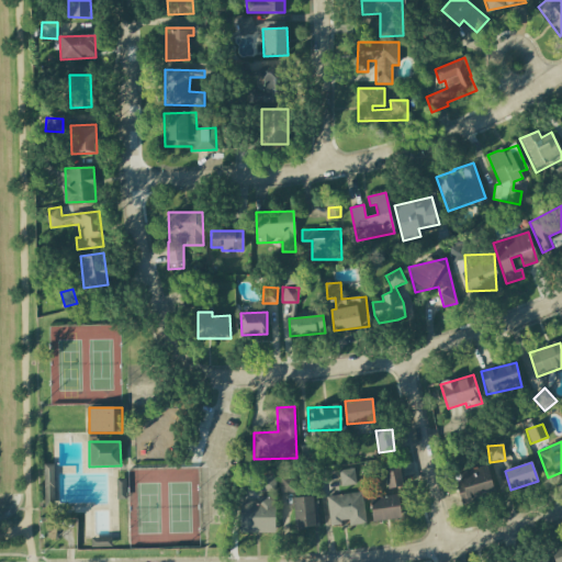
[(54,464),(43,464),(44,507),(54,507),(54,464)]
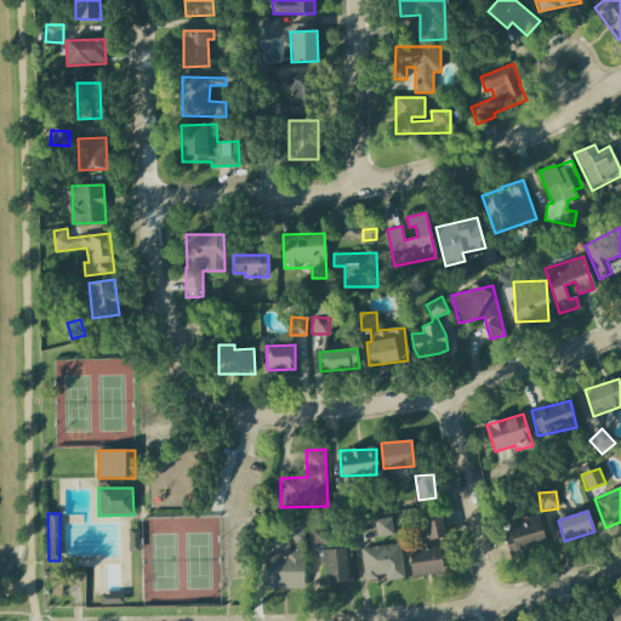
[(428,540),(445,537),(440,513),(425,517),(428,540)]
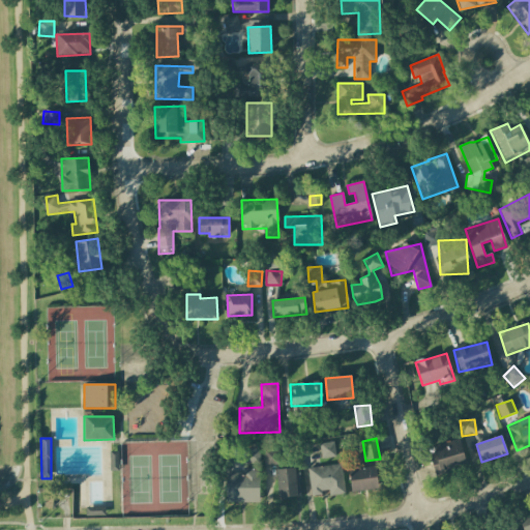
[(437,472),(466,463),(459,438),(430,447),(437,472)]
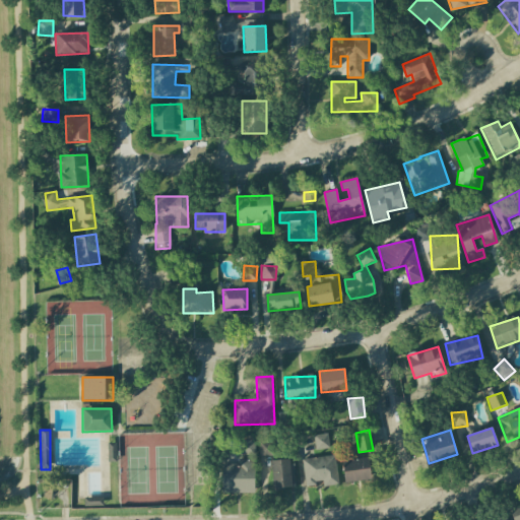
[(313,436),(315,450),(330,448),(327,434),(313,436)]
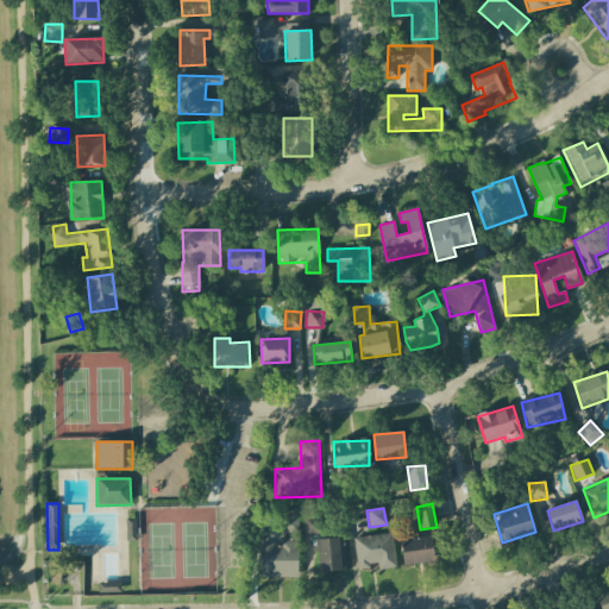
[(316,533),(316,514),(303,514),(303,533),(316,533)]
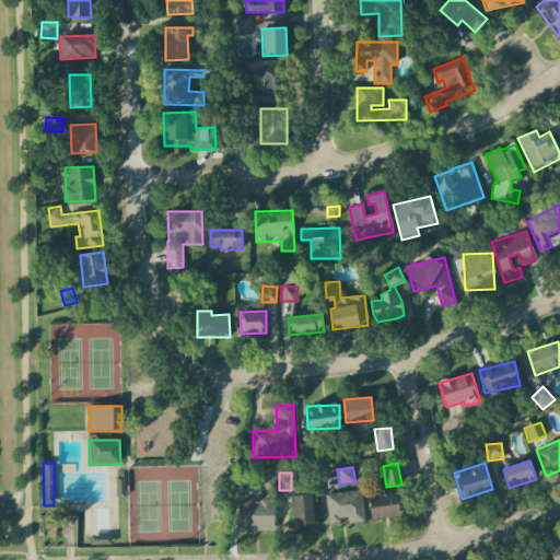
[(259,474),(259,490),(275,490),(275,475),(259,474)]
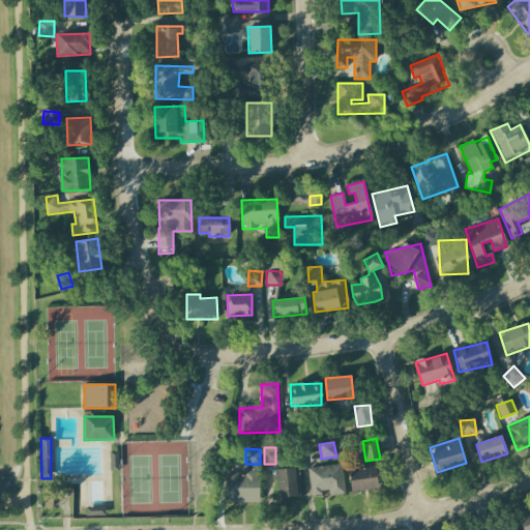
[(110,471),(118,471),(119,451),(111,451),(110,471)]
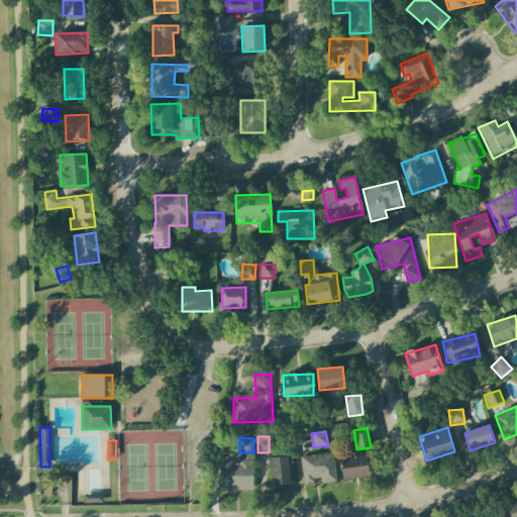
[(300,456),(303,483),(320,481),(321,484),(336,482),(333,453),(300,456)]
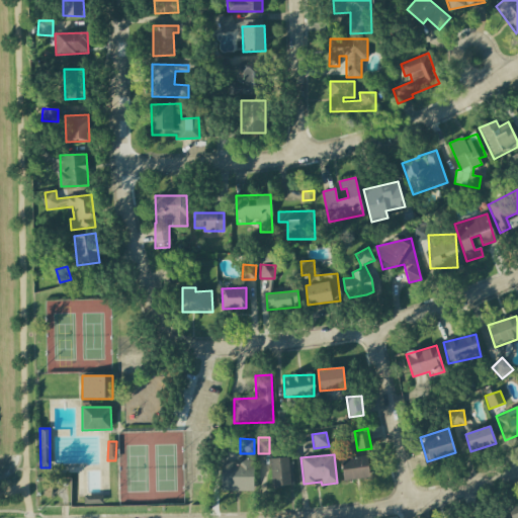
[(343,481),(369,479),(367,456),(342,458),(343,481)]
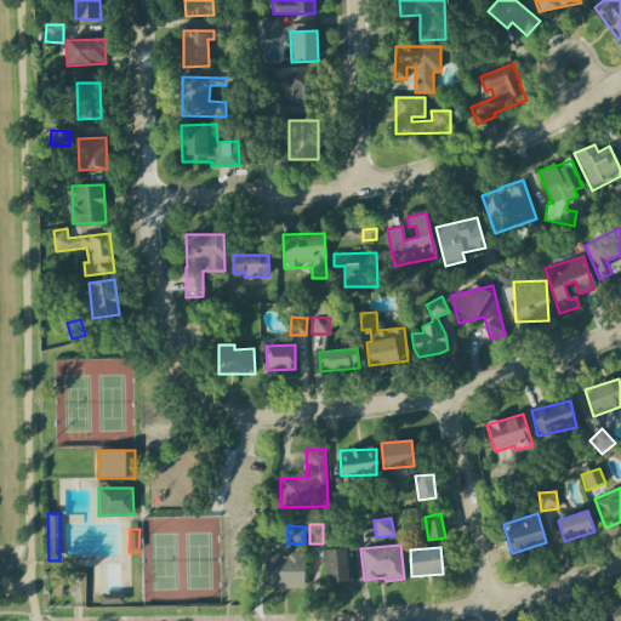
[(305,588),(303,550),(288,550),(288,554),(263,554),(265,588),(305,588)]
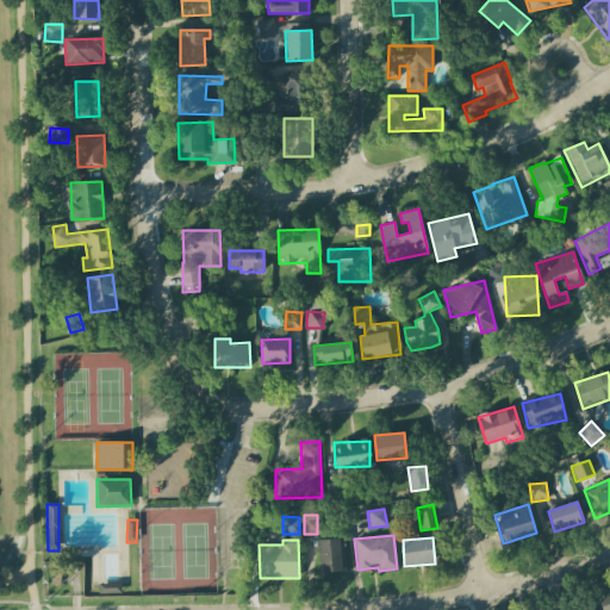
[(318,540),(319,573),(342,572),(341,540),(318,540)]
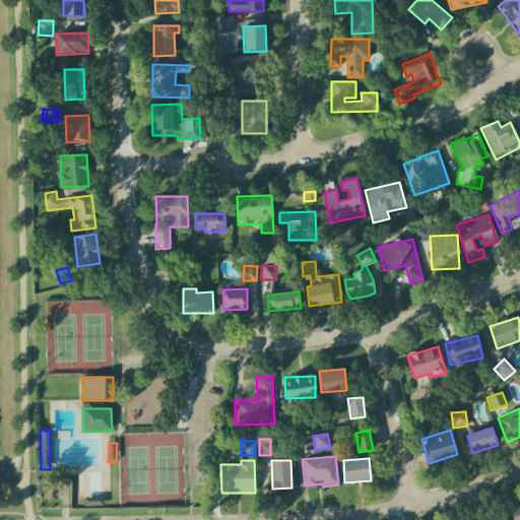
[(104,506),(103,496),(84,496),(84,506),(104,506)]
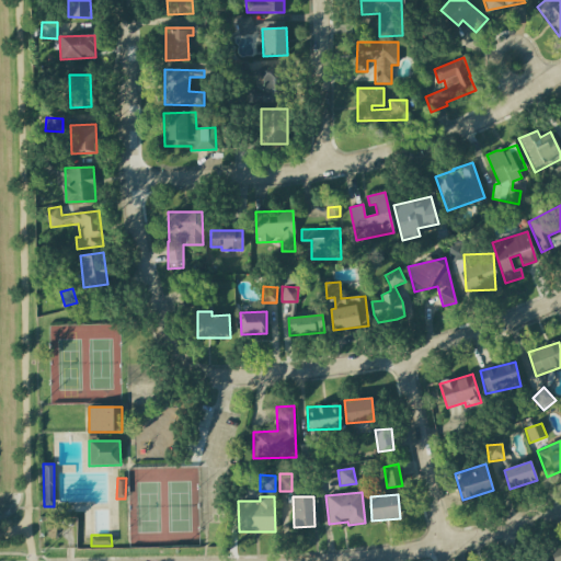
[(560,560),(560,547),(551,551),(553,560),(560,560)]
